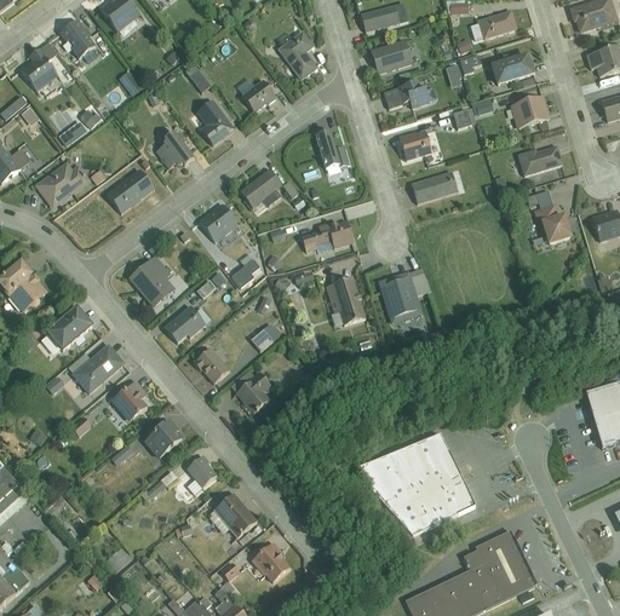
[(108,0),(99,7),(116,29),(139,12),(130,0),(108,0)]
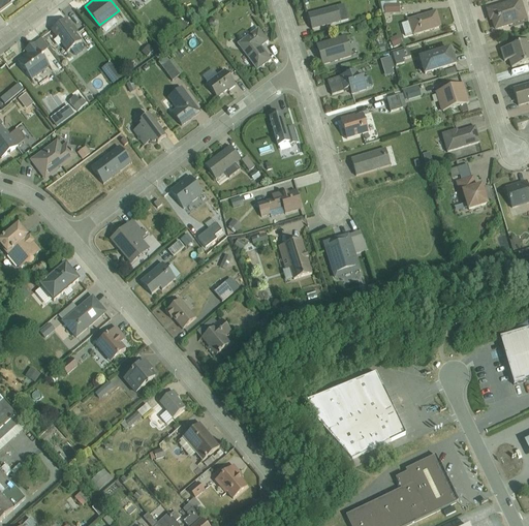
[(507,0),(486,6),(489,18),(493,17),(495,26),(527,17),(522,0),(507,0)]
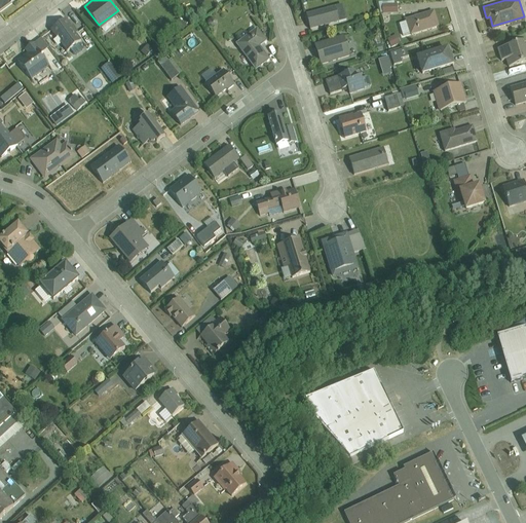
[(381,1),(381,9),(398,9),(398,1),(381,1)]
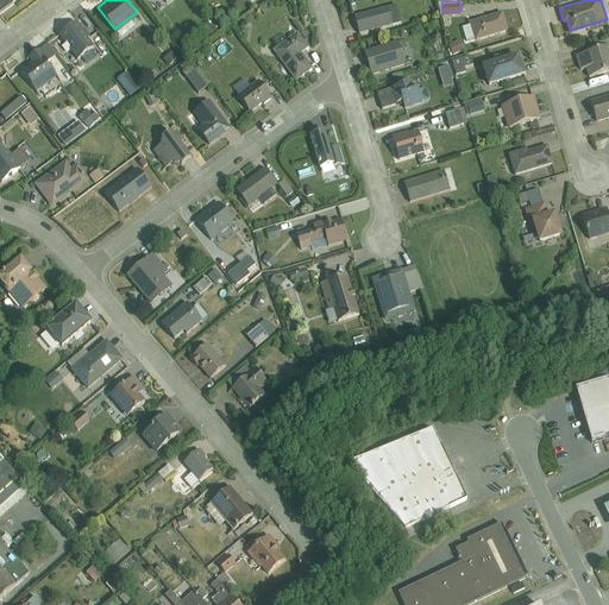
[(355,12),(358,29),(400,19),(396,2),(355,12)]
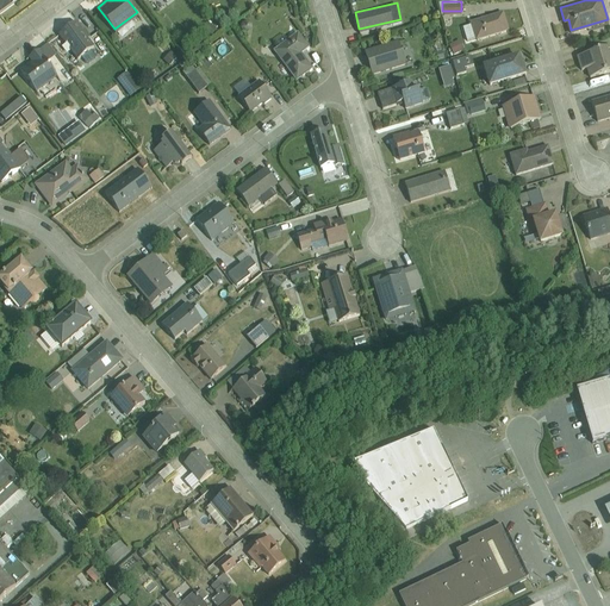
[(504,10),(470,19),(475,37),(509,29),(504,10)]
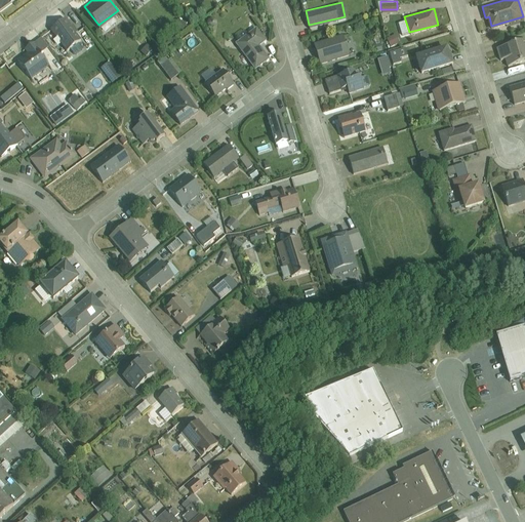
[(67,16),(51,28),(67,48),(82,37),(67,16)]
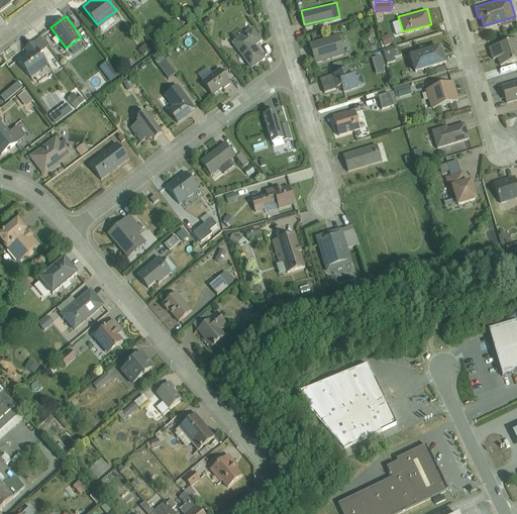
[(175,16),(172,21),(180,26),(183,21),(175,16)]
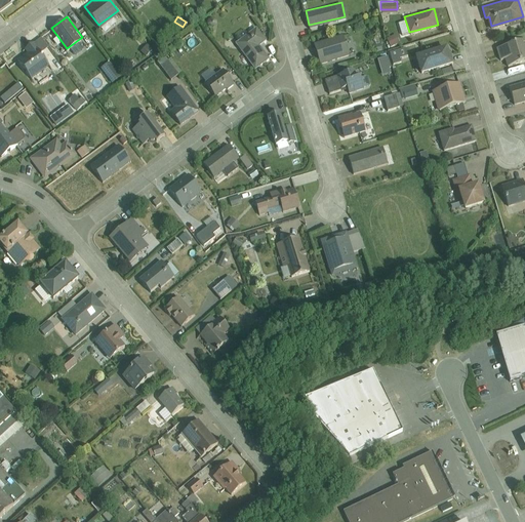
[(268,37),(256,24),(235,40),(255,66),(270,54),(260,42),(268,37)]
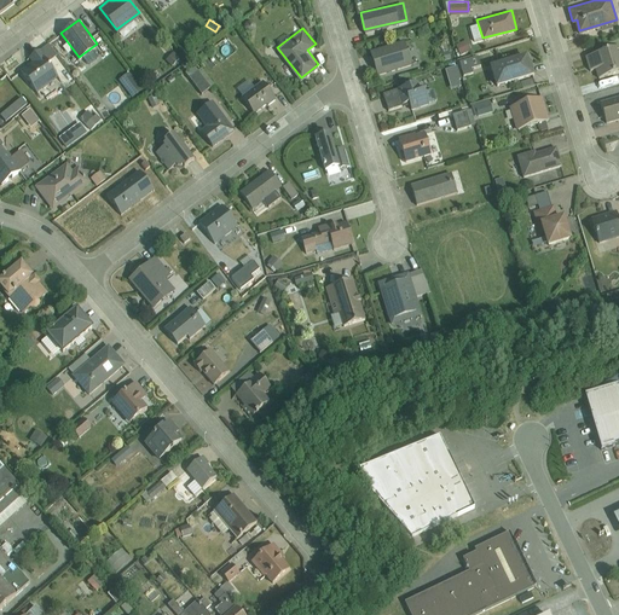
[(461,51),(470,46),(467,38),(457,41),(461,51)]
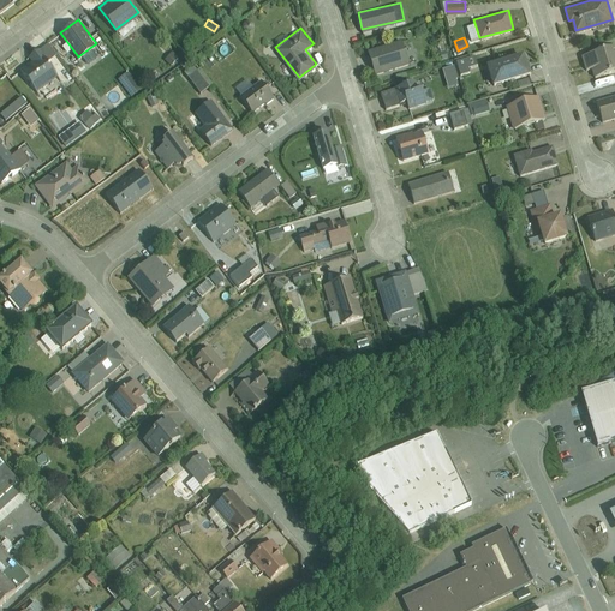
[(368,51),(375,71),(410,61),(404,40),(368,51)]
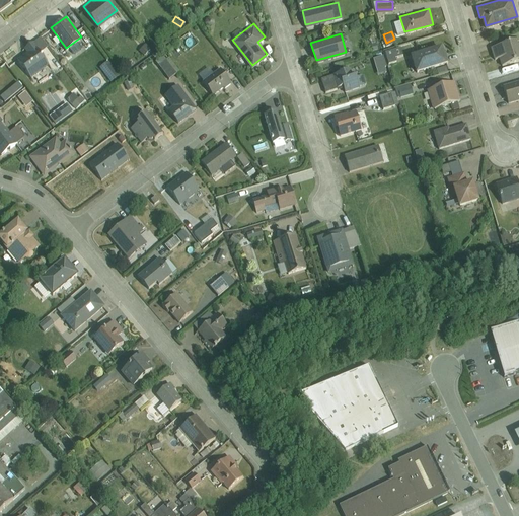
[(518,35),(490,45),(493,57),(499,56),(501,64),(518,59),(518,35)]
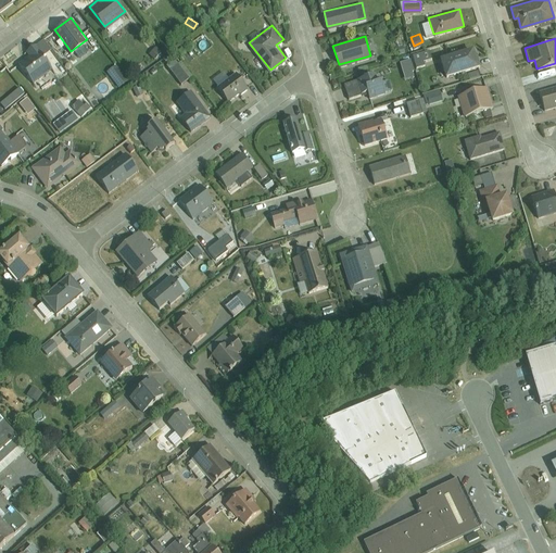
[(35,42),(26,49),(29,53),(19,61),(33,80),(51,66),(35,42)]
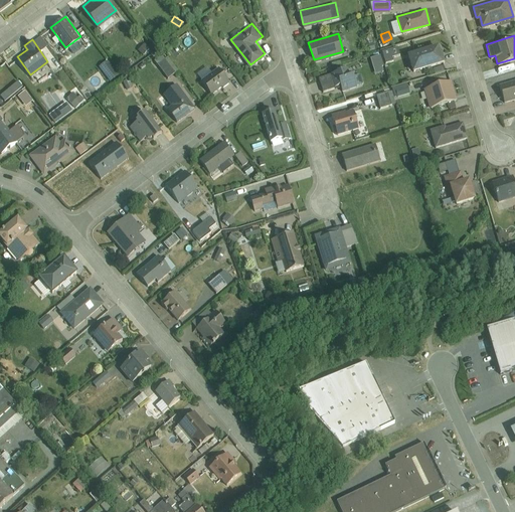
[(441,42),(407,52),(412,68),(446,58),(441,42)]
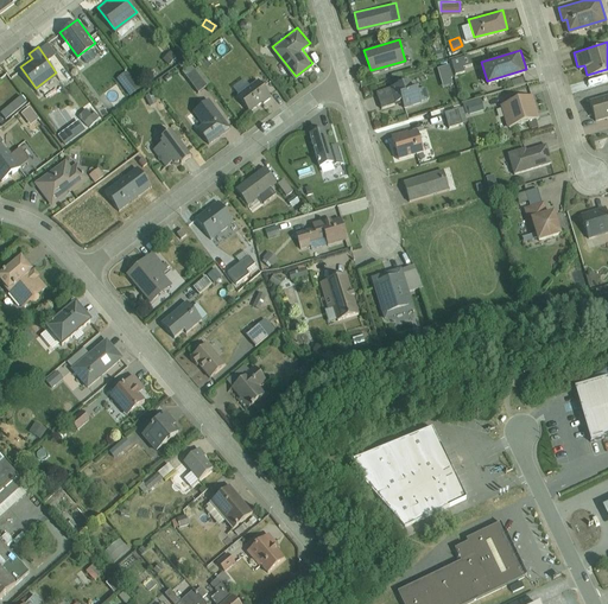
[(453,59),(456,71),(464,69),(463,65),(473,62),(470,53),(453,59)]
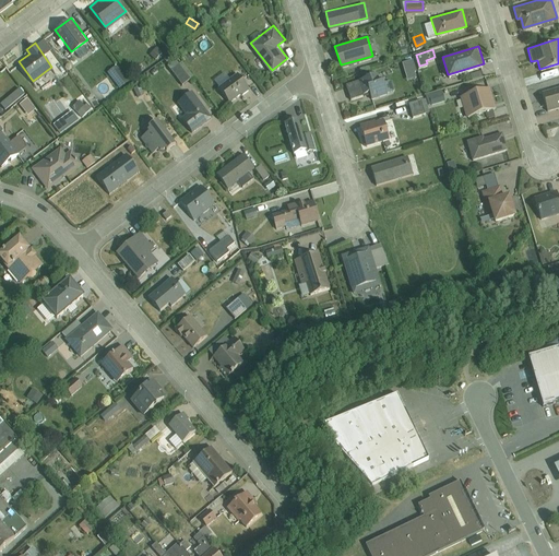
[(402,60),(407,77),(416,74),(412,58),(402,60)]
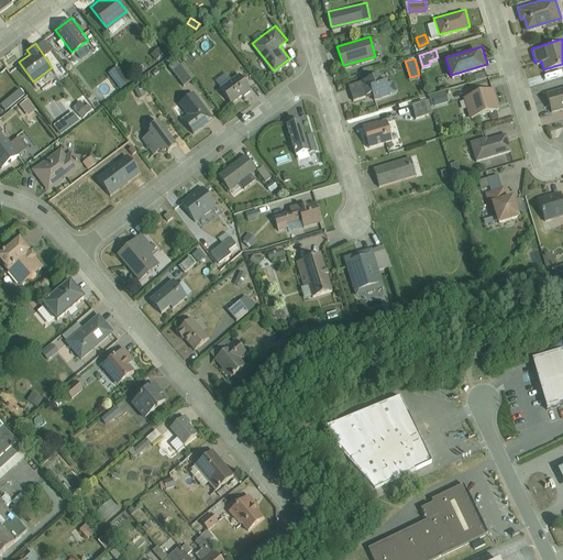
[(116,65),(108,70),(119,85),(127,79),(116,65)]
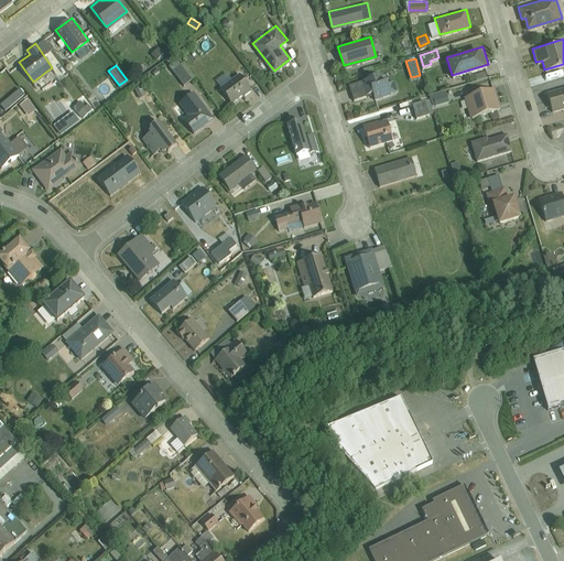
[(227,72),(216,79),(231,100),(251,86),(240,71),(231,77),(227,72)]
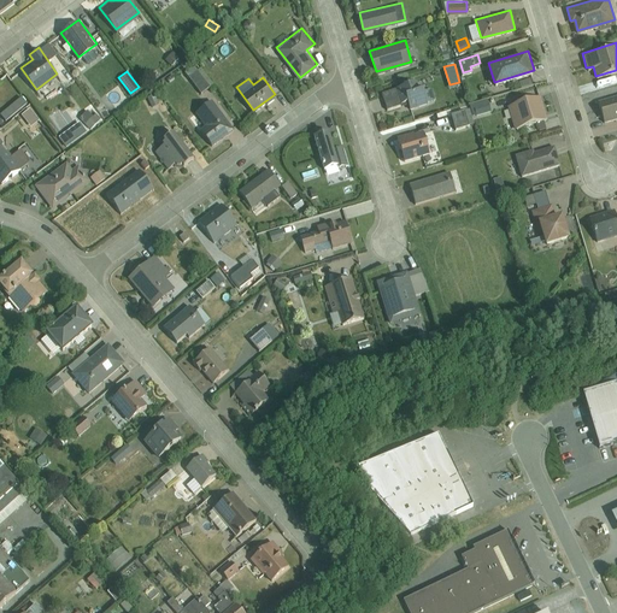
[(425,77),(382,89),(387,106),(407,100),(410,105),(432,99),(425,77)]
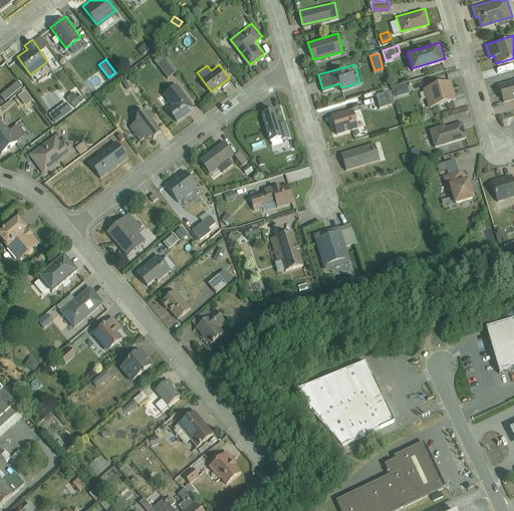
[(0,89),(0,91),(4,99),(25,86),(20,77),(0,89)]
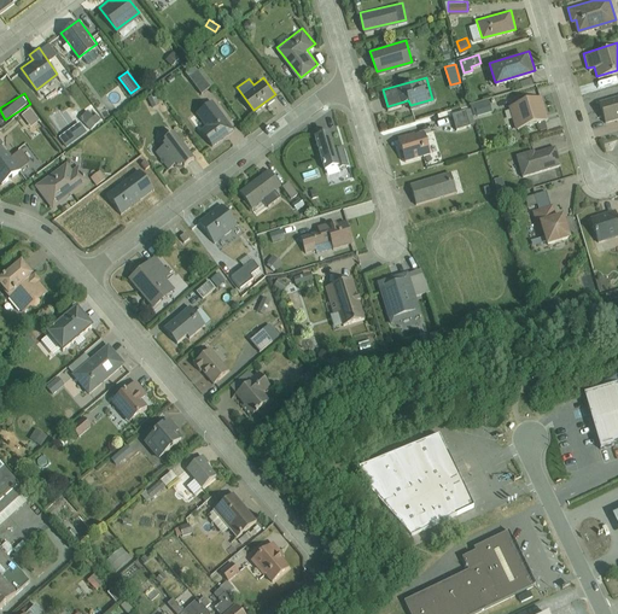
[(541,94),(509,104),(517,124),(547,116),(541,94)]
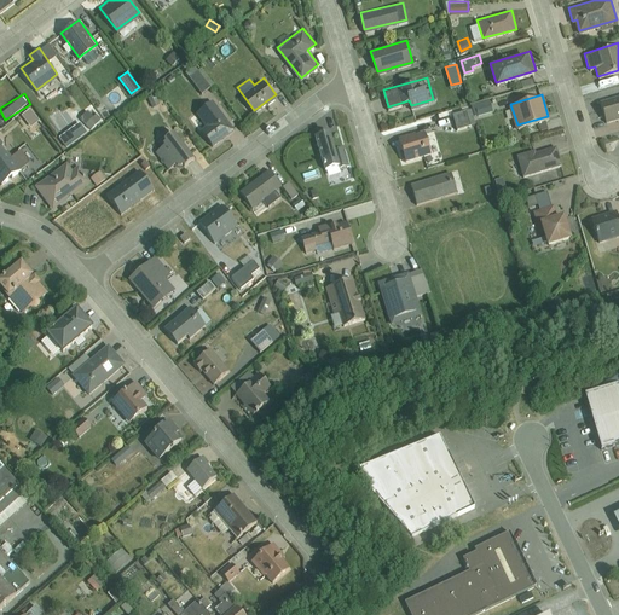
[(618,96),(602,100),(607,119),(618,115),(618,96)]
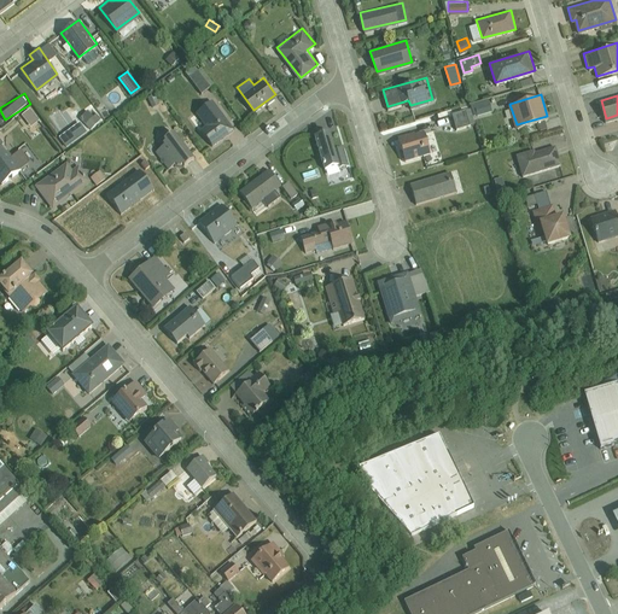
[(478,110),(491,107),(489,98),(477,100),(478,110)]
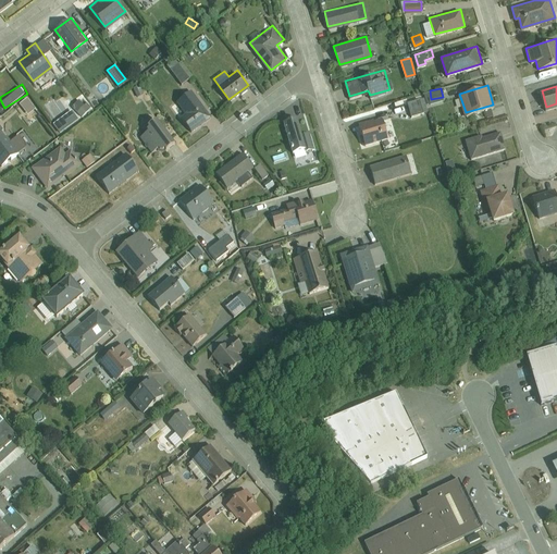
[(190,89),(177,99),(185,111),(180,115),(190,128),(210,114),(190,89)]
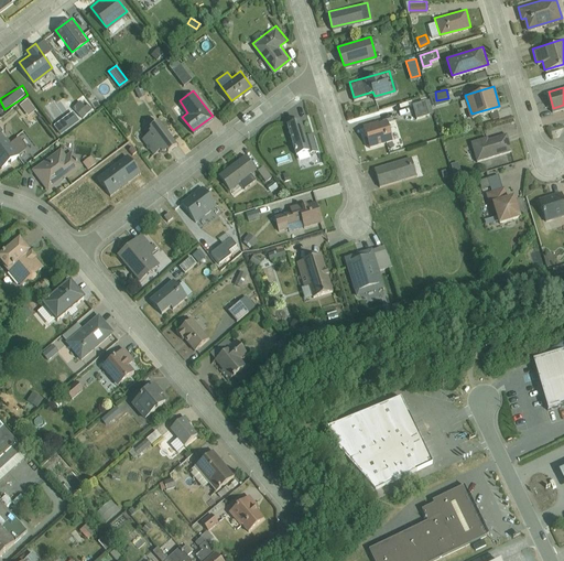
[(20,100),(26,111),(34,106),(28,96),(20,100)]
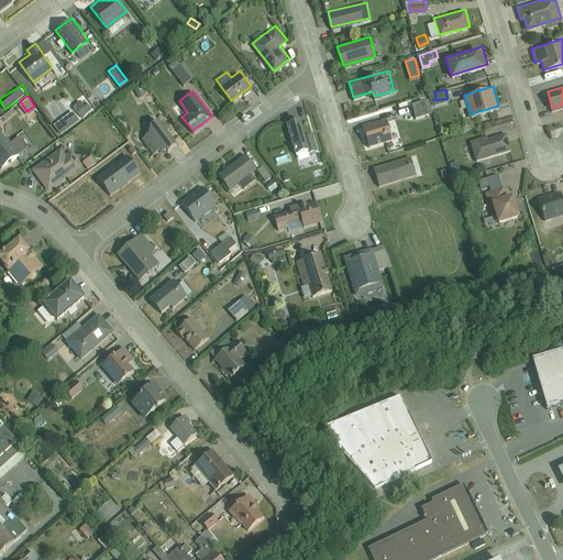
[(88,99),(84,102),(79,98),(72,103),(81,114),(94,106),(88,99)]
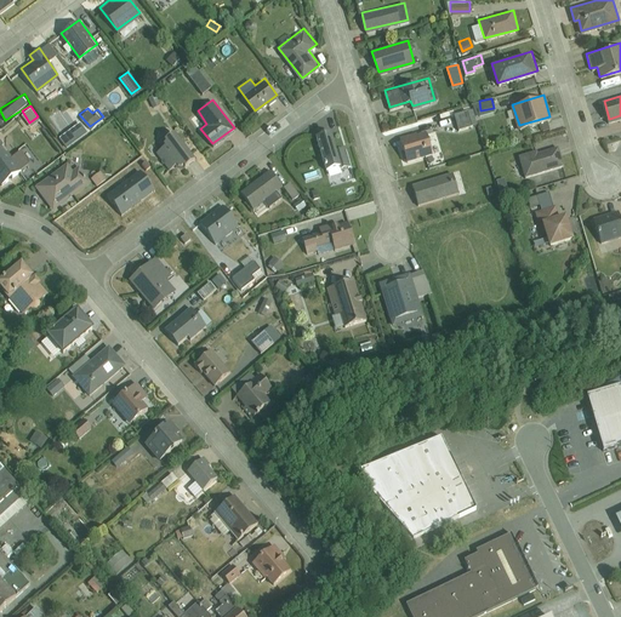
[(468,109),(455,113),(459,126),(472,123),(468,109)]
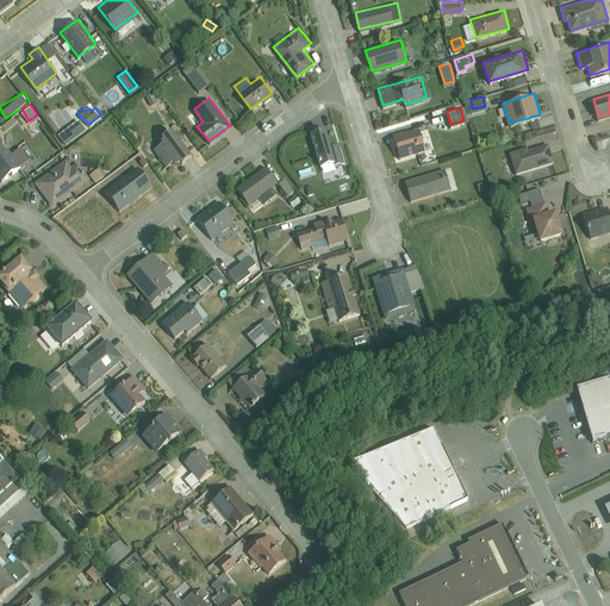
[(67,139),(83,125),(78,118),(61,132),(67,139)]
